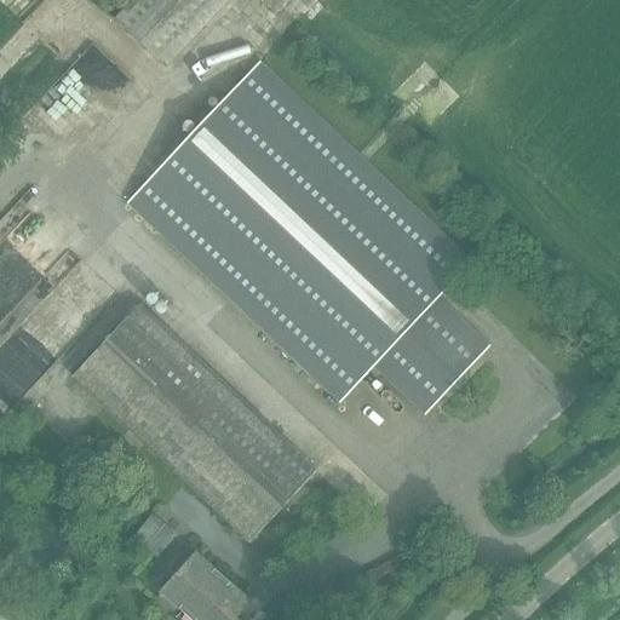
[(132,0),(114,21),(166,69),(230,0),(132,0)]
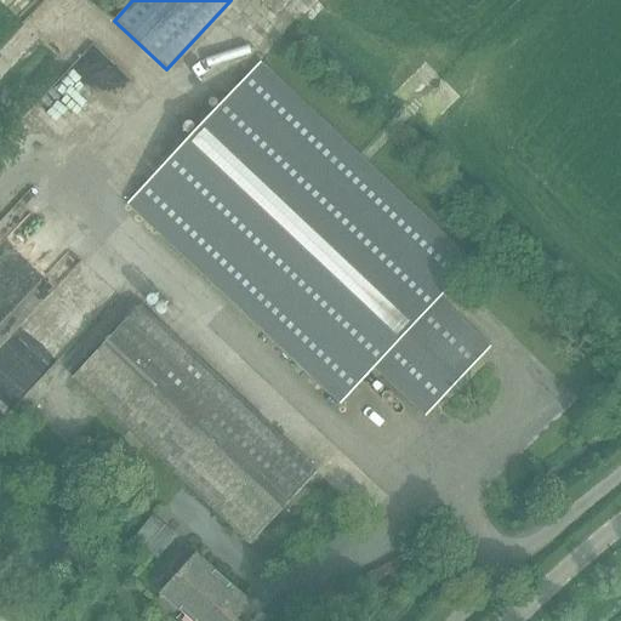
[(114,35),(66,85),(93,110),(132,70),(127,64),(135,56),(114,35)]
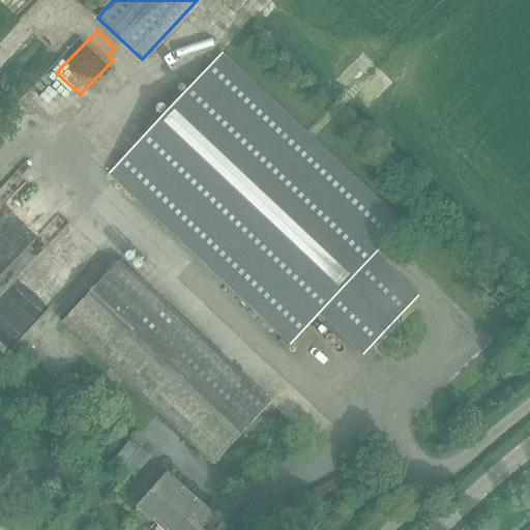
[(218,51),(106,171),(290,345),(319,314),(363,355),(418,297),(375,256),(404,225),(218,51)]
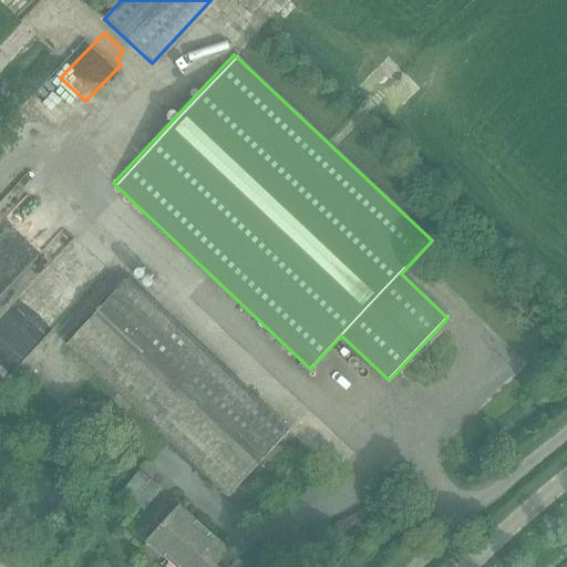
[(126,280),(65,346),(227,496),(288,432),(126,280)]
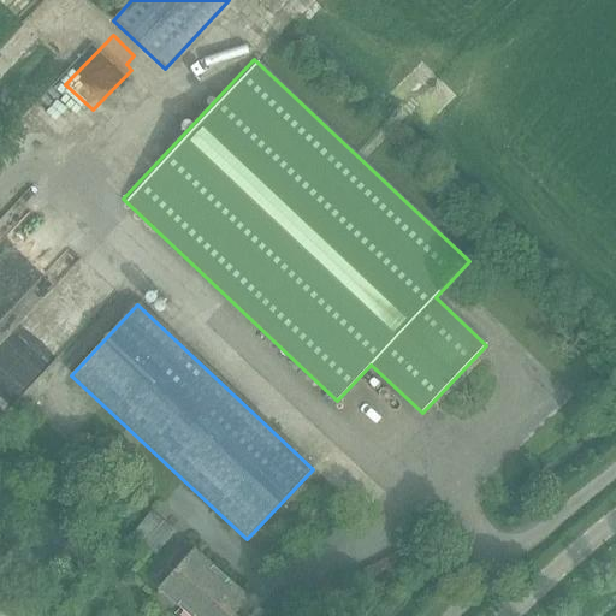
[(131,534),(154,556),(175,533),(150,511),(131,534)]
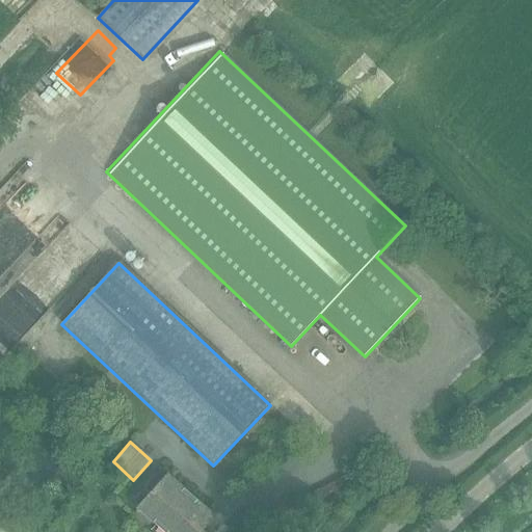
[(137,511),(161,531),(205,531),(203,530),(214,516),(159,471),(148,484),(155,490),(137,511)]
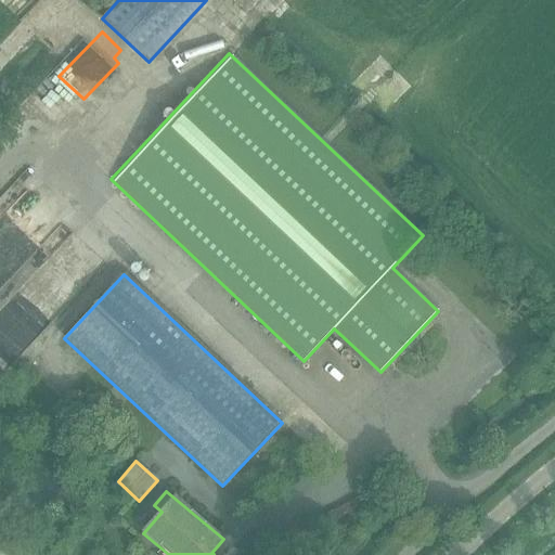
[(80,516),(69,530),(79,538),(90,524),(80,516)]
